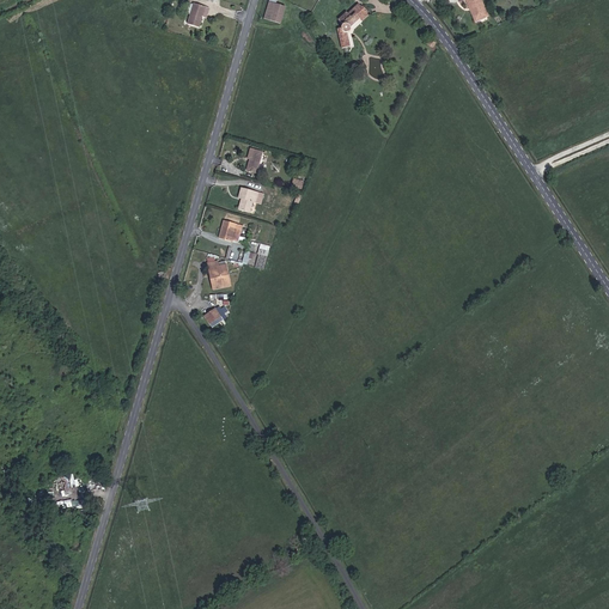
[(196,0),(193,17),(203,20),(207,8),(205,8),(207,0),(196,0)]
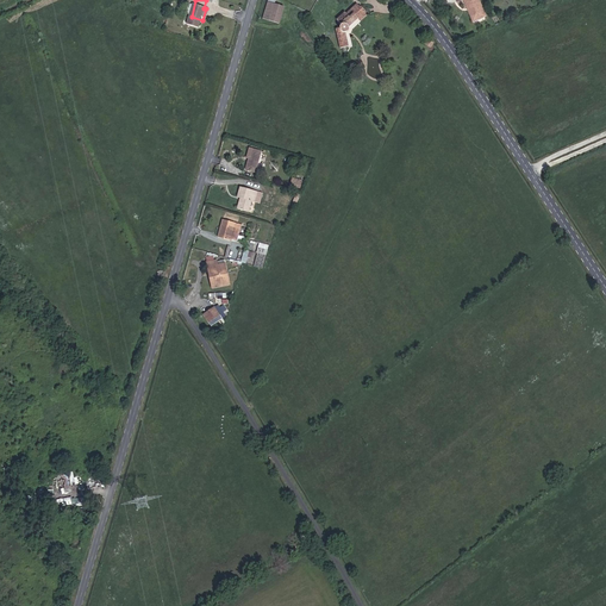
[(264,0),(261,13),(279,18),(283,1),(277,0),(264,0)]
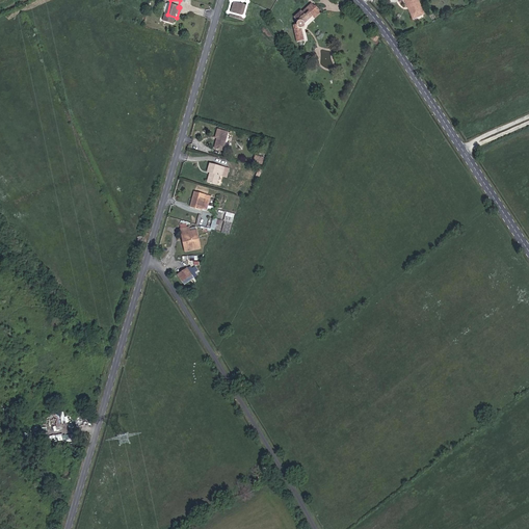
[(310,21),(318,12),(316,10),(323,4),(320,1),(318,2),(317,0),(315,0),(296,16),(298,19),(296,21),(296,22),(297,25),(293,26),(296,44),(298,43),(302,43),(307,42),(305,29),(306,29),(307,29),(308,28),(309,28),(310,27),(310,25),(310,24),(310,22),(310,21)]
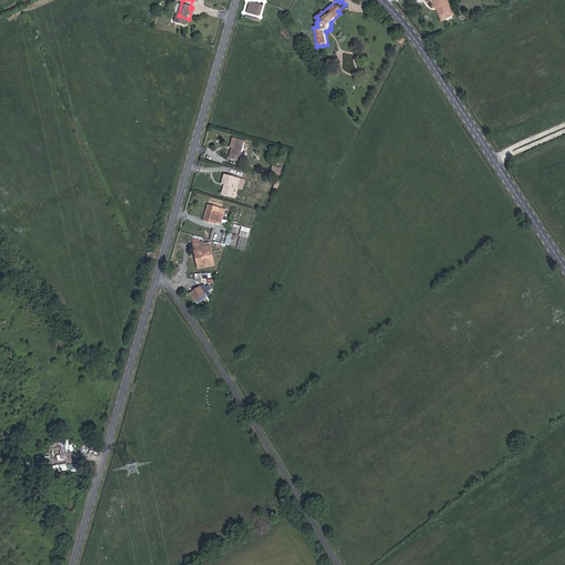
[(451,16),(444,0),(435,0),(442,19),(451,16)]
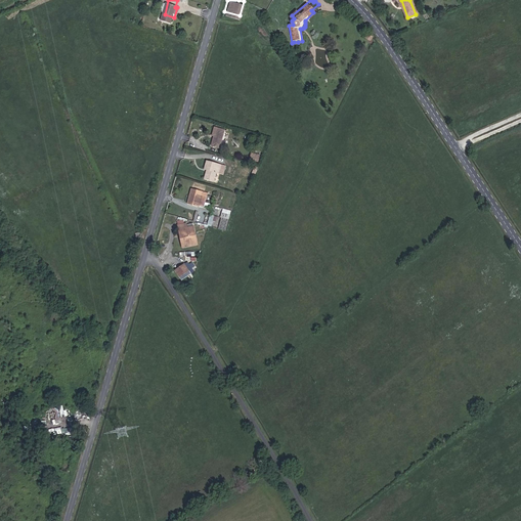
[(311,10),(313,12),(315,14),(321,8),(318,4),(311,10)]
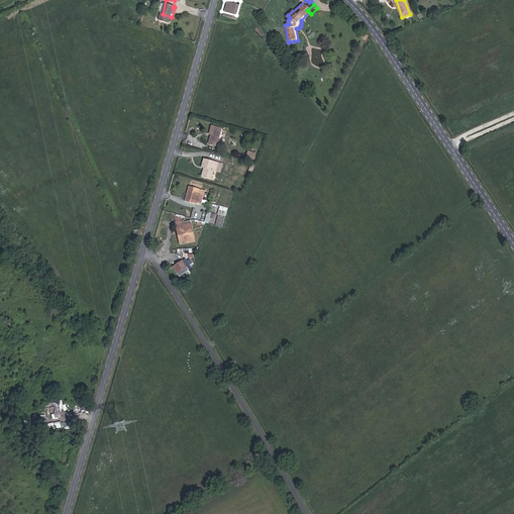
[(369,38),(362,34),(361,36),(362,37),(361,39),(367,42),(369,38)]
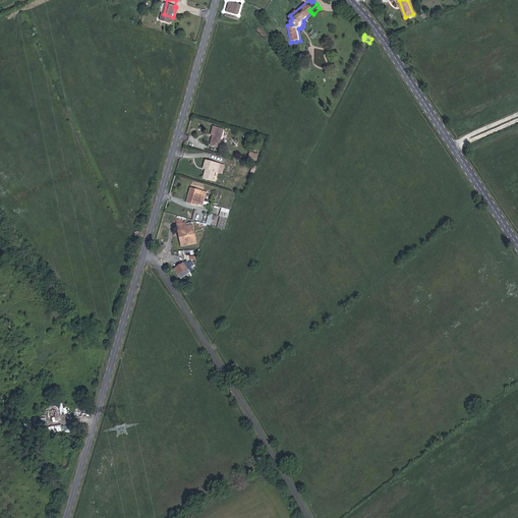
[(226,130),(217,126),(214,134),(216,134),(213,145),(221,148),(226,130)]
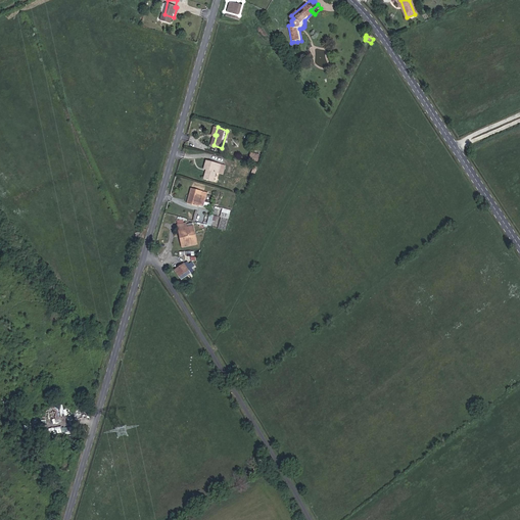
[(262,157),(254,155),(251,162),(258,164),(262,157)]
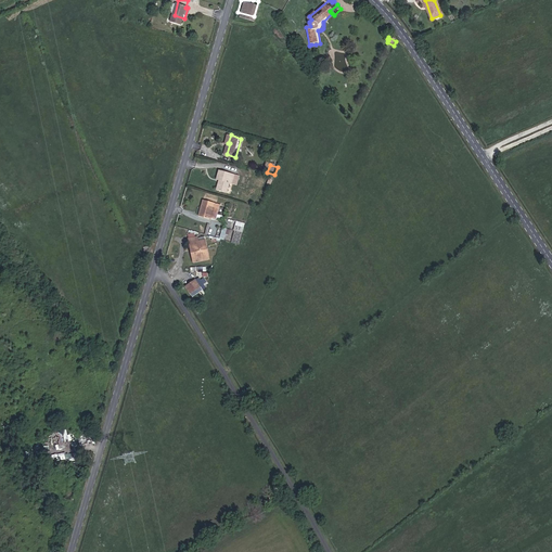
[(217,188),(229,192),(233,183),(235,175),(220,169),(217,177),(220,178),(217,188)]
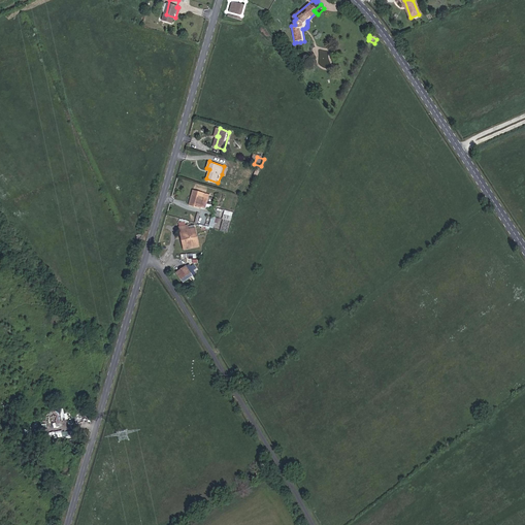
[(188,204),(201,208),(205,193),(194,189),(188,204)]
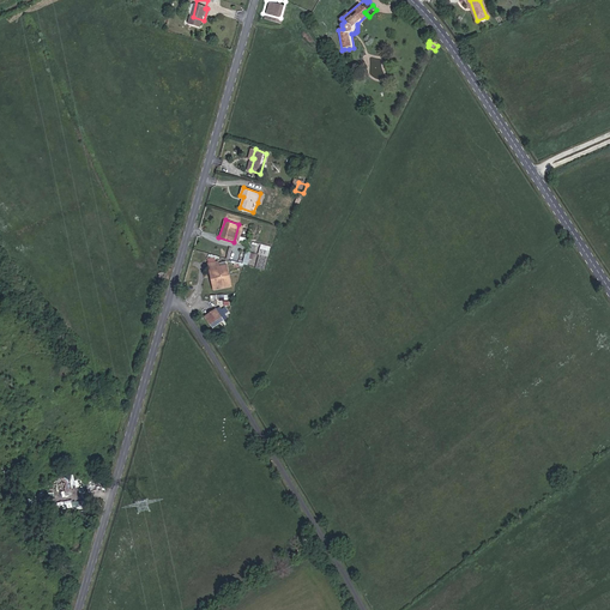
[(264,271),(271,248),(261,245),(258,255),(259,255),(255,267),(264,271)]
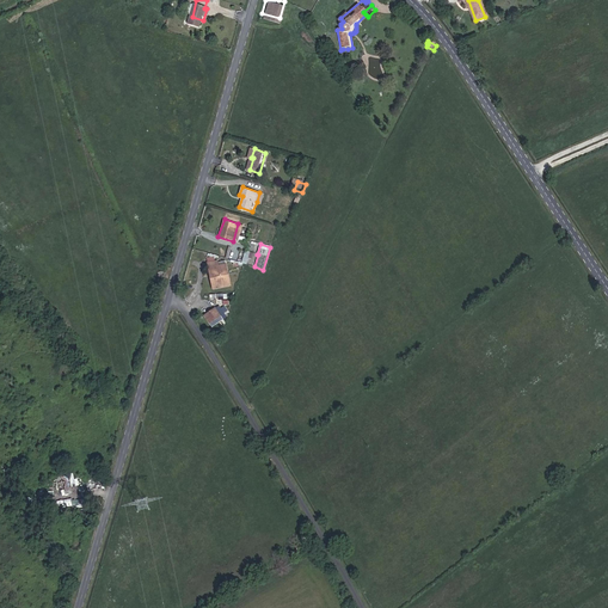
[(257,255),(250,252),(246,264),(255,266),(258,255),(257,255)]
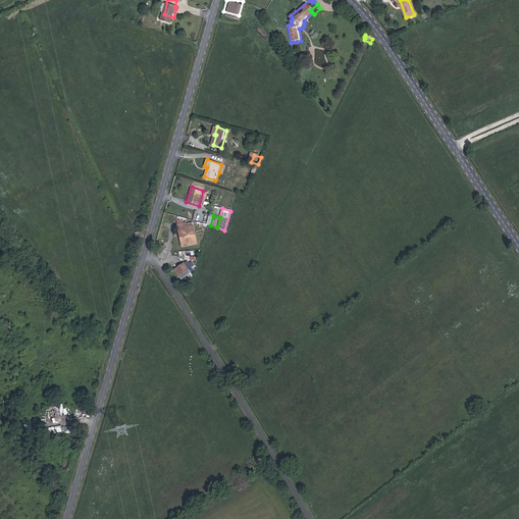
[(179,244),(184,243),(182,229),(178,230),(178,225),(186,223),(185,217),(174,219),(179,244)]
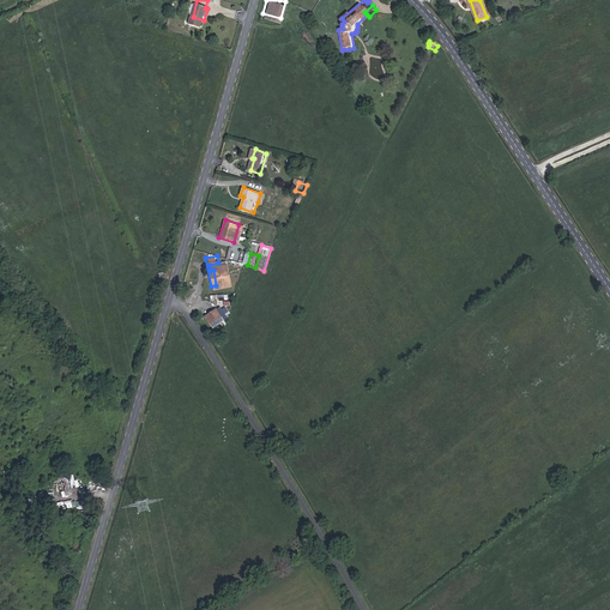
[(213,270),(216,285),(230,283),(227,261),(218,263),(210,265),(210,271),(213,270)]
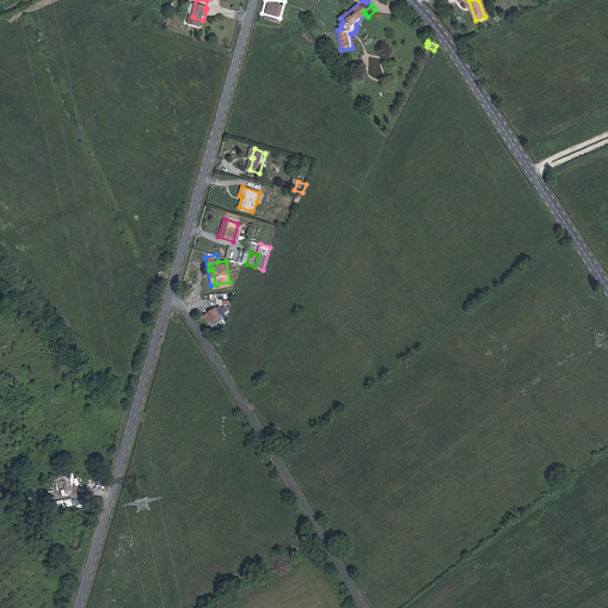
[(221,315),(215,307),(204,314),(209,323),(221,315)]
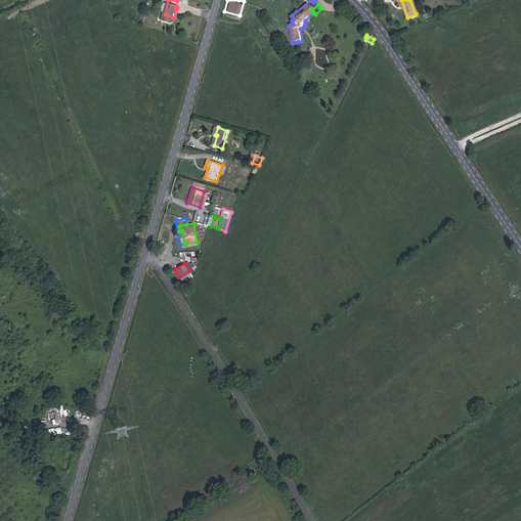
[(189,270),(179,276),(183,283),(192,276),(189,270)]
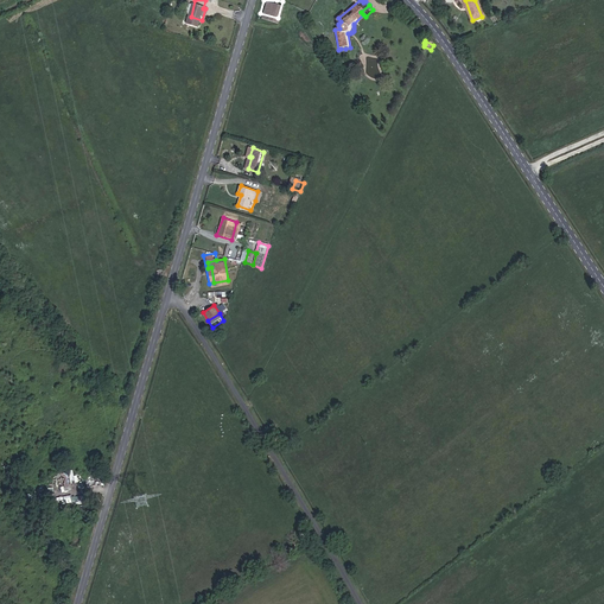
[(64,468),(65,471),(59,472),(64,485),(75,482),(70,466),(64,468)]
